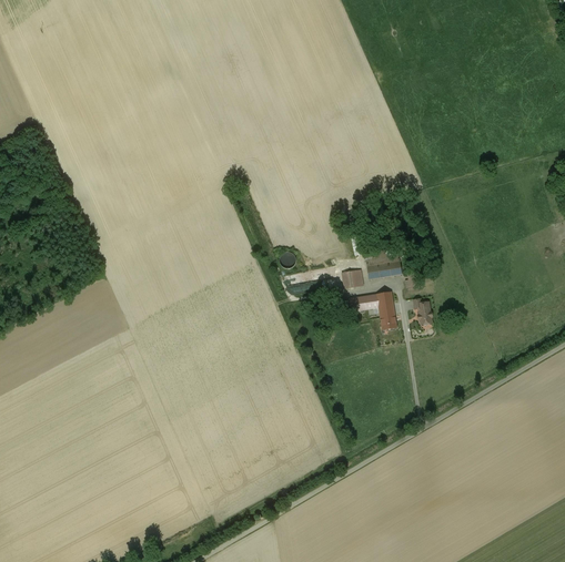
[(364,249),(356,210),(351,211),(359,251),(364,249)]
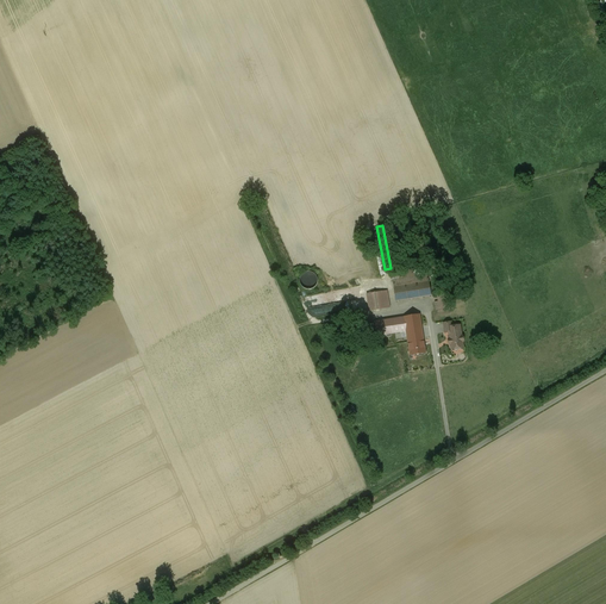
[(324,276),(317,263),(306,269),(313,282),(324,276)]
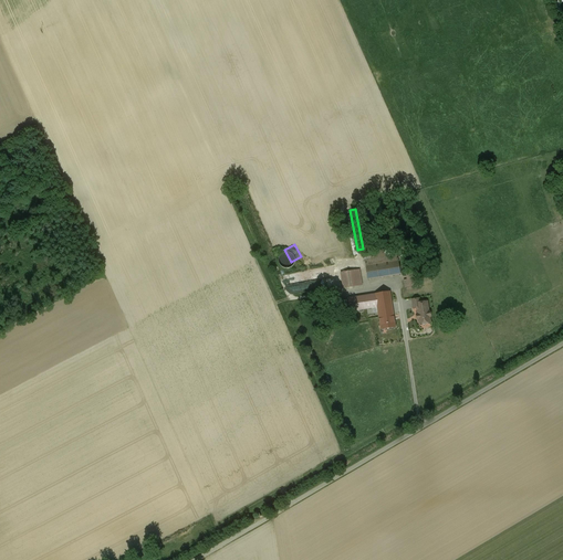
[(395,251),(364,255),(367,278),(398,274),(395,251)]
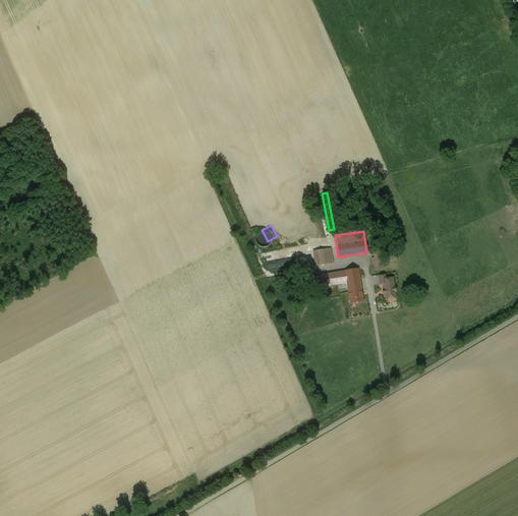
[(376,259),(389,259),(388,242),(378,243),(378,252),(376,252),(376,259)]
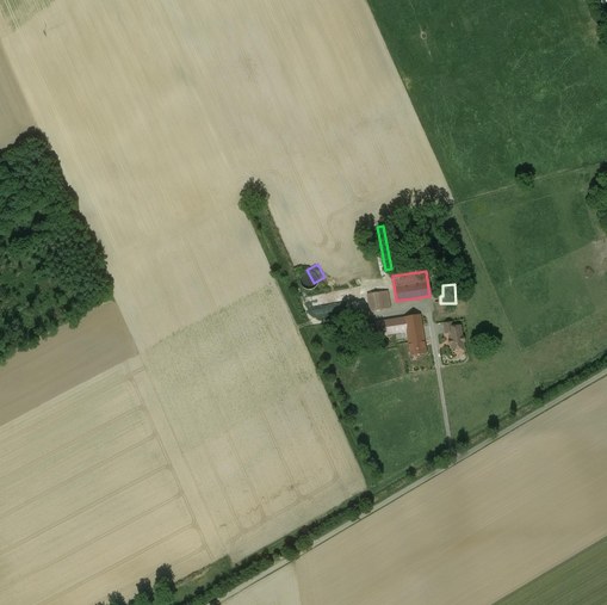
[(391,306),(388,286),(366,291),(370,309),(391,306)]
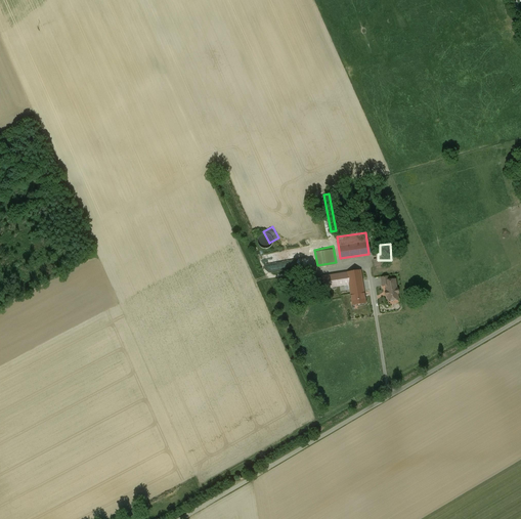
[(279,249),(267,251),(269,259),(281,257),(279,249)]
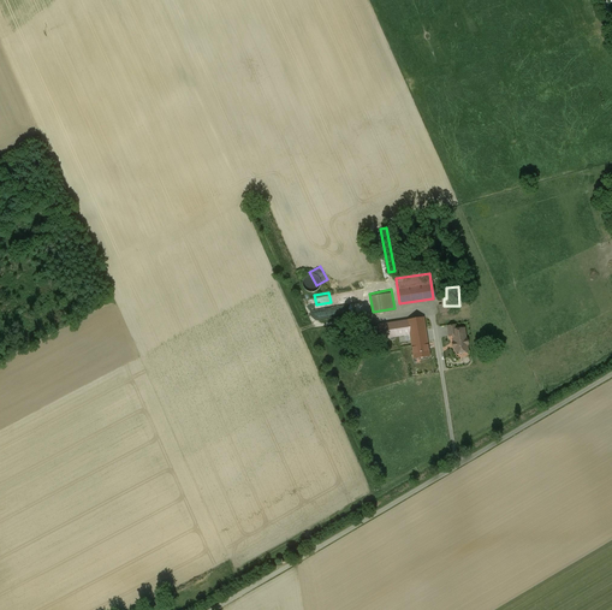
[(431,357),(425,315),(413,318),(374,324),(376,338),(410,333),(414,360),(431,357)]
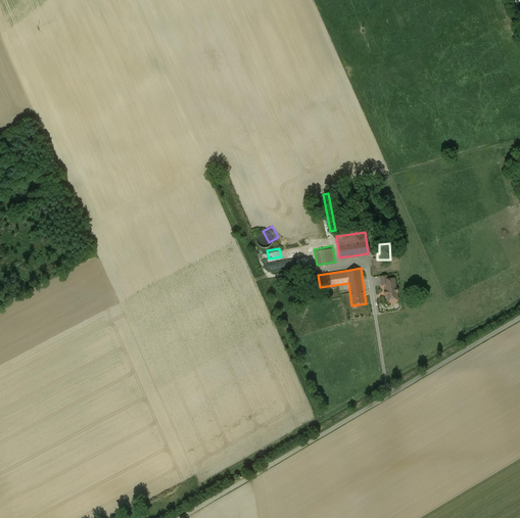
[(396,274),(380,276),(381,286),(385,285),(386,301),(398,300),(396,274)]
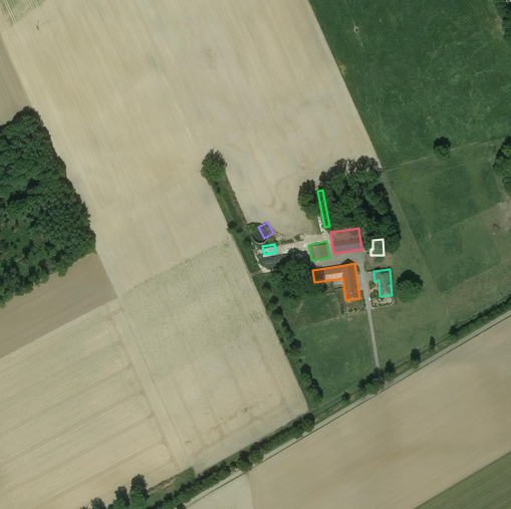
All buildings are outlined.
